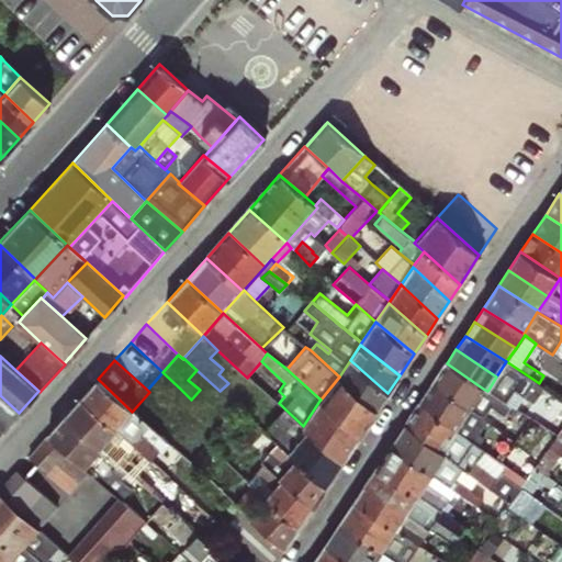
[(377,411),(388,393),(350,360),(339,377),(377,411)]
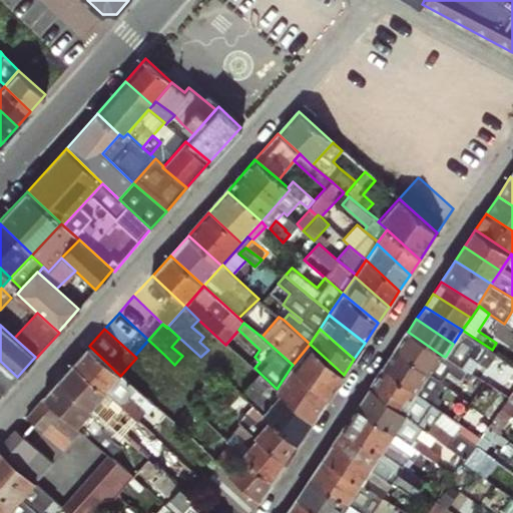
[(497,354),(492,350),(462,330),(453,344),(446,356),(461,366),(467,370),(471,373),(479,361),(487,368),(497,354)]
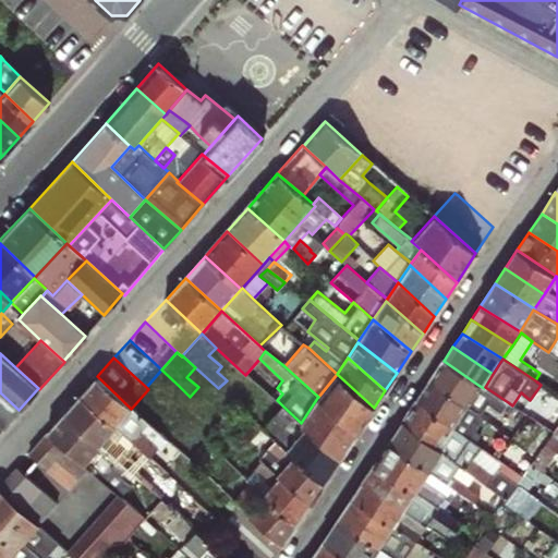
[(444,361),(431,380),(466,405),(480,386),(444,361)]
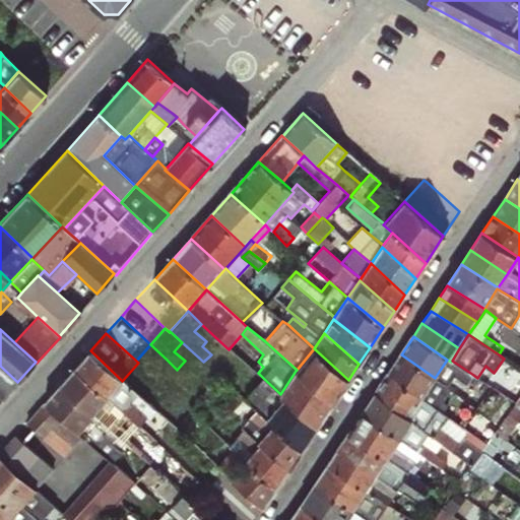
[(330,404),(348,380),(314,348),(297,370),(296,371),(330,404)]
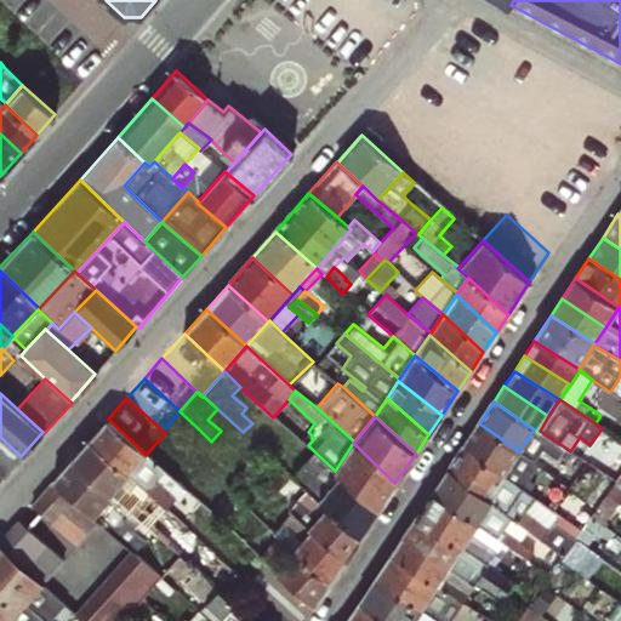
[(146,455),(108,419),(90,439),(129,474),(146,455)]
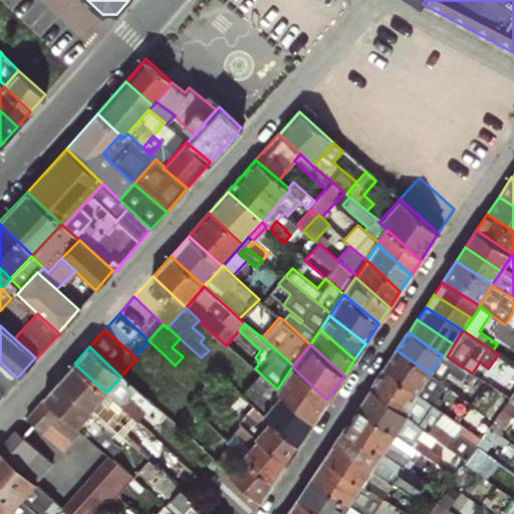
[(397,350),(384,368),(417,393),(417,392),(430,373),(397,350)]
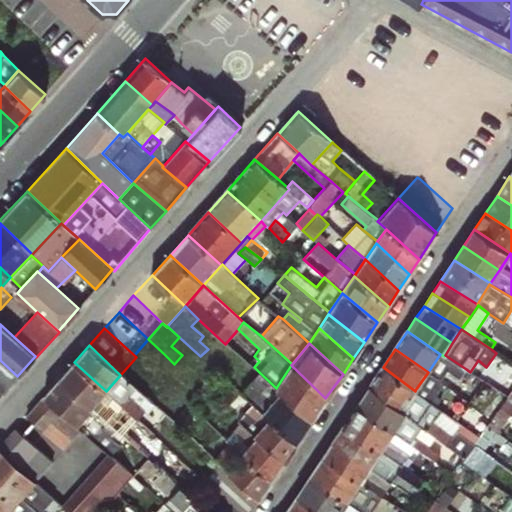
[(459,379),(466,369),(460,365),(445,355),(444,356),(440,354),(428,372),(441,381),(447,371),(459,379)]
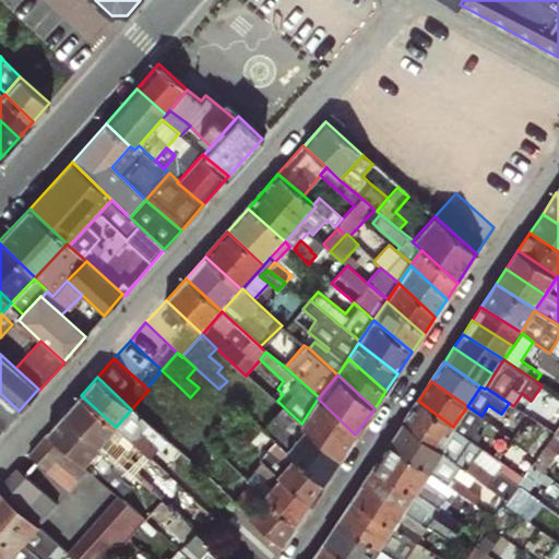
[(176,415),(164,403),(149,390),(132,408),(159,433),(176,415)]
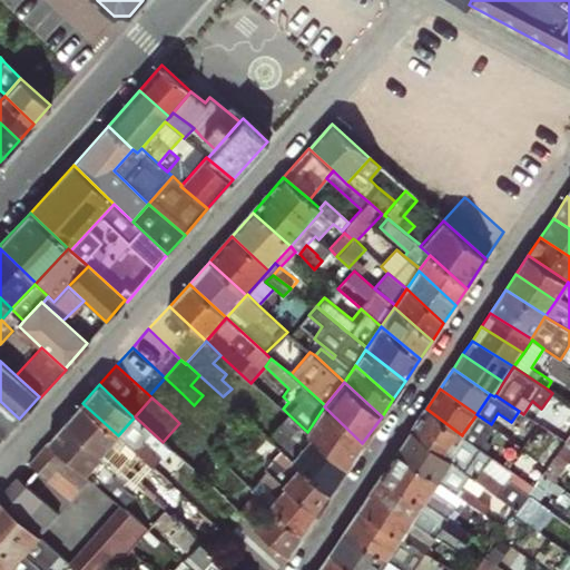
[(0,435),(3,439),(20,419),(19,419),(0,401),(0,435)]
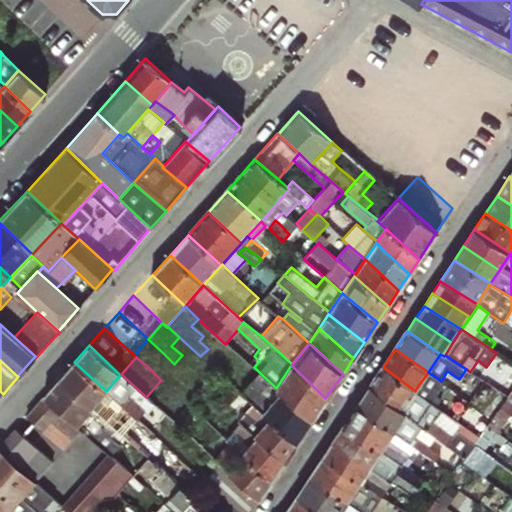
[(106,391),(74,362),(59,379),(91,407),(106,391)]
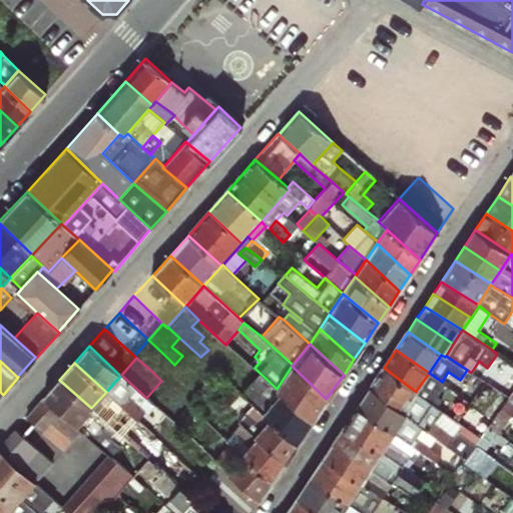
[(312,421),(326,399),(292,366),(277,389),(276,390),(281,393),(312,421)]
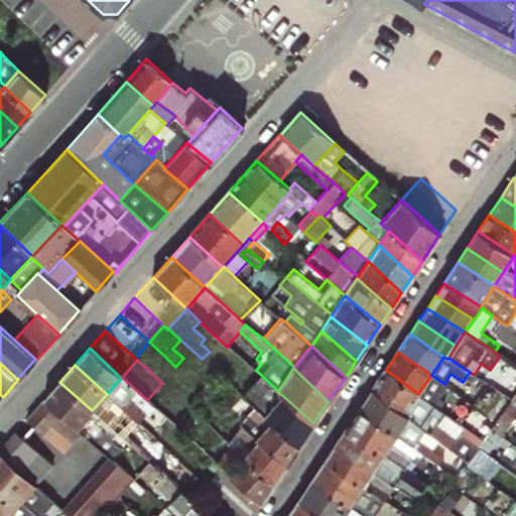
[(213,369),(200,383),(207,388),(219,375),(213,369)]
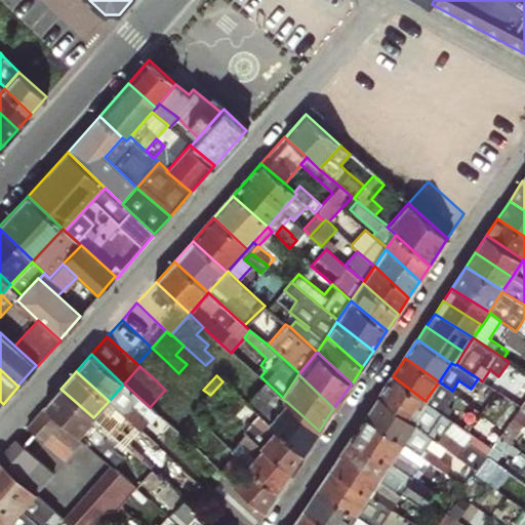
[(393,376),(378,397),(412,421),(426,401),(393,376)]
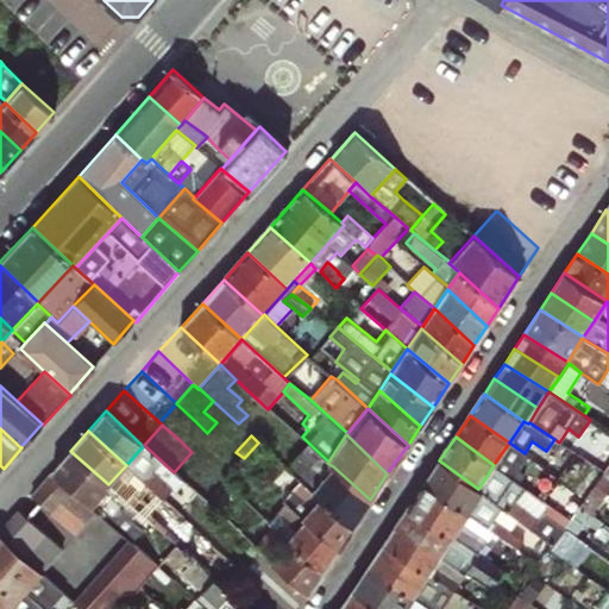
[(328,462),(308,443),(287,469),(280,475),(282,476),(278,479),(292,491),(301,481),(312,490),(333,466),(327,463),(328,462)]
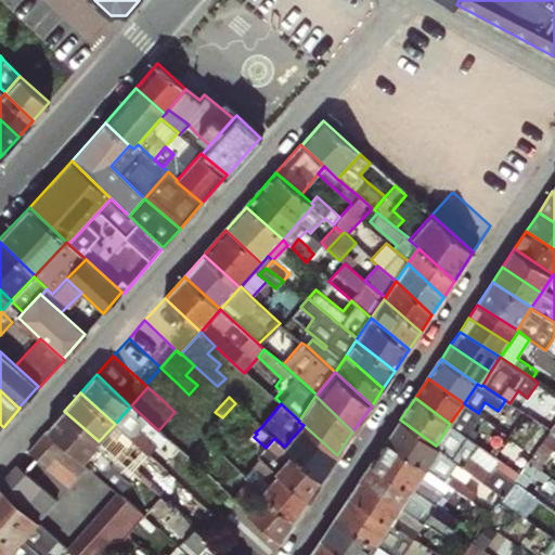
[(480,414),(478,413),(464,403),(450,423),(467,435),(480,414)]
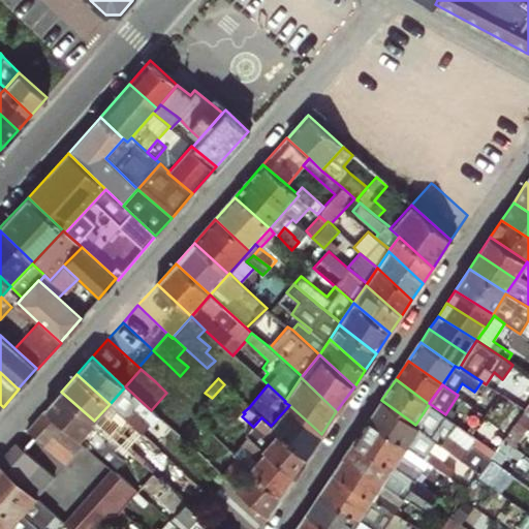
[(151,410),(125,386),(124,387),(110,404),(141,433),(149,425),(152,427),(159,418),(151,410)]
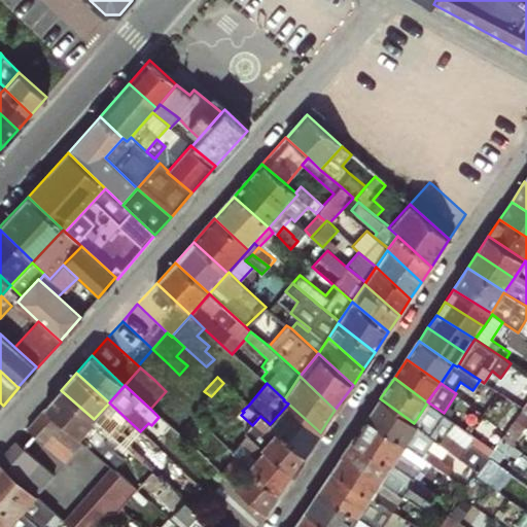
[(94,419),(61,390),(44,408),(79,437),(95,421),(96,421),(94,419)]
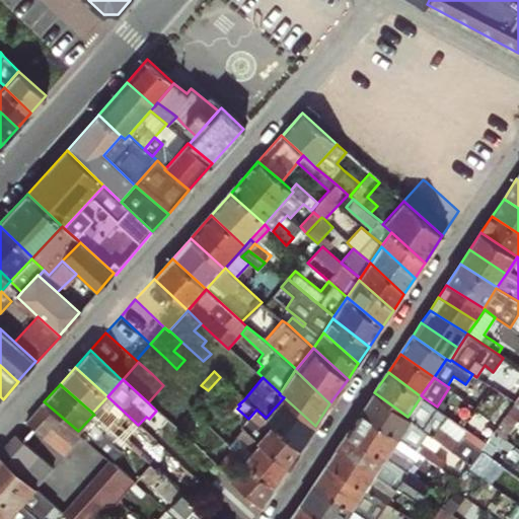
[(374,392),(362,411),(399,438),(411,422),(412,420),(408,417),(374,392)]
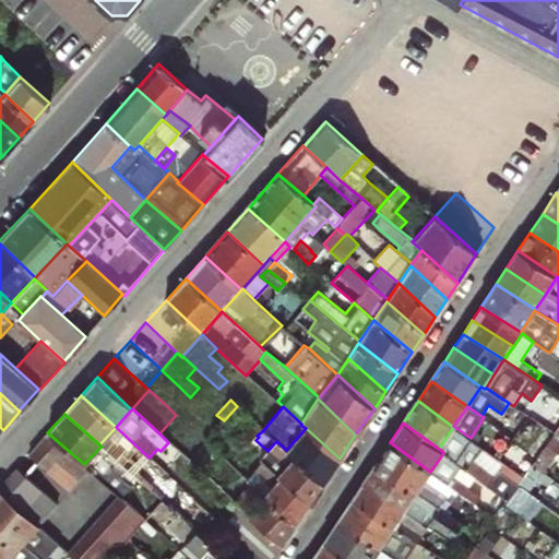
[(523,475),(471,438),(453,426),(453,427),(439,449),(443,452),(442,454),(476,478),(506,501),(518,484),(523,475)]
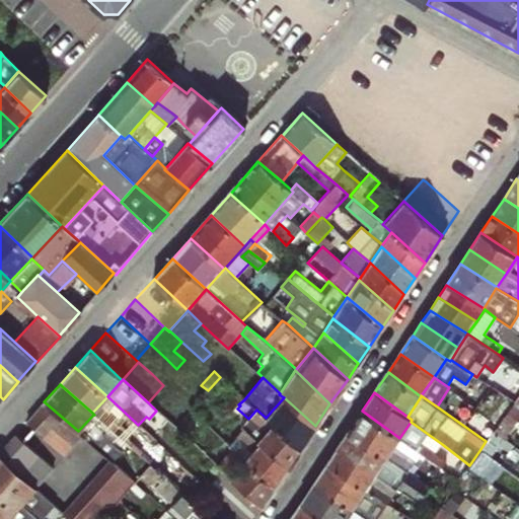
[(518,395),(494,431),(505,438),(518,418),(518,395)]
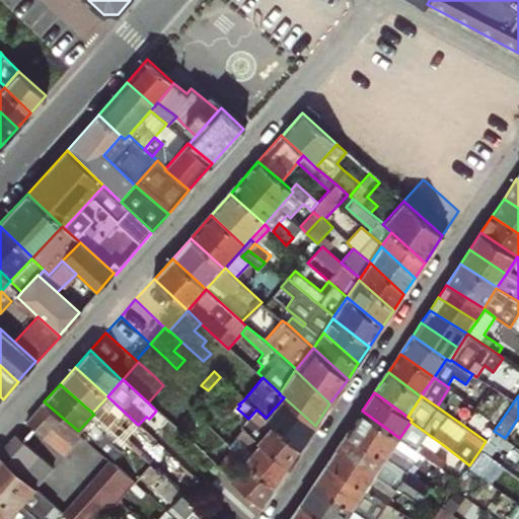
[(138,425),(107,396),(92,413),(94,415),(93,415),(123,442),(133,450),(140,455),(143,452),(128,438),(138,425)]
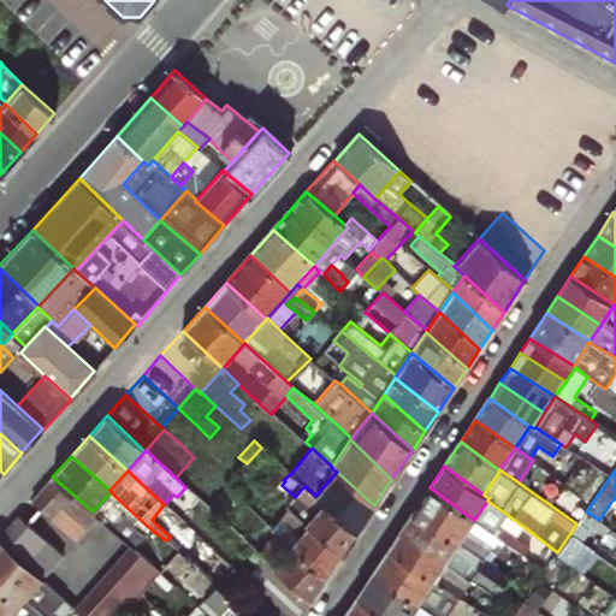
[(355,534),(374,505),(337,472),(315,496),(314,497),(323,504),(355,534)]
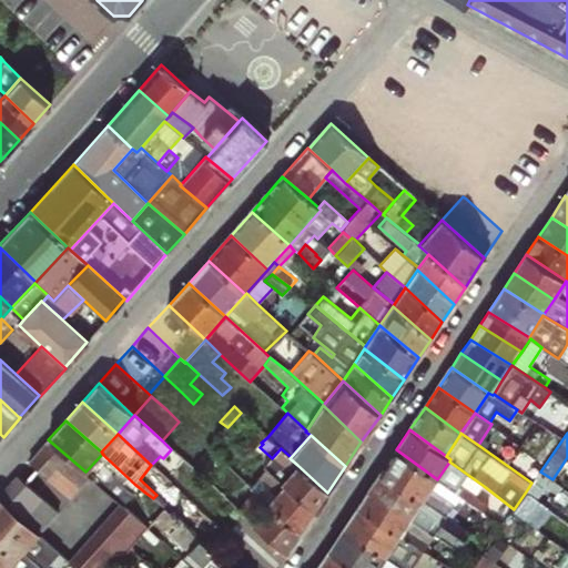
[(85,472),(48,439),(28,462),(70,499),(90,477),(85,472)]
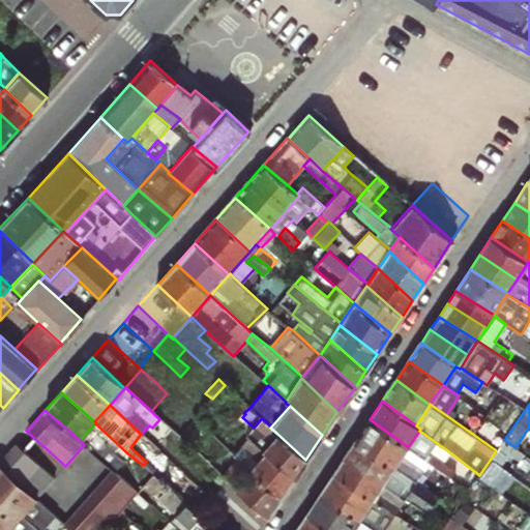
[(262,418),(254,428),(247,435),(248,436),(263,449),(277,434),(270,428),(271,427),(262,418)]
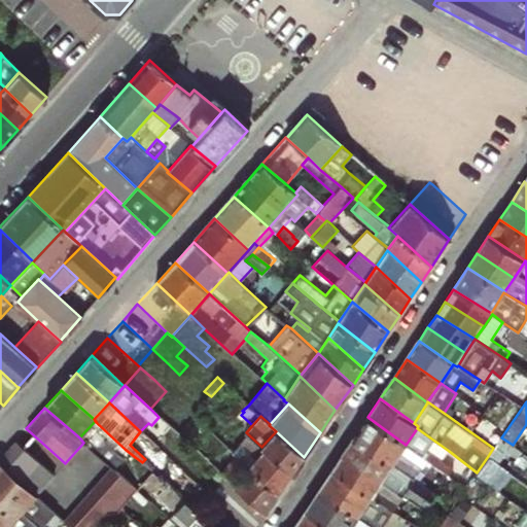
[(194,417),(179,435),(188,444),(204,425),(194,417)]
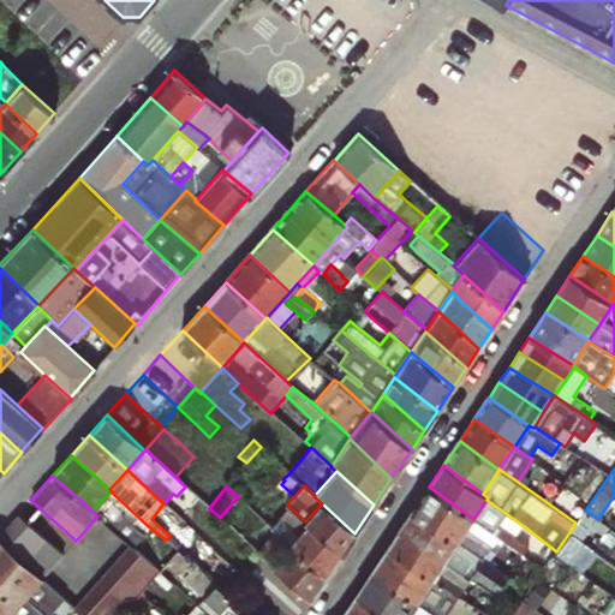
[(429,487),(412,512),(458,543),(473,519),(429,487)]
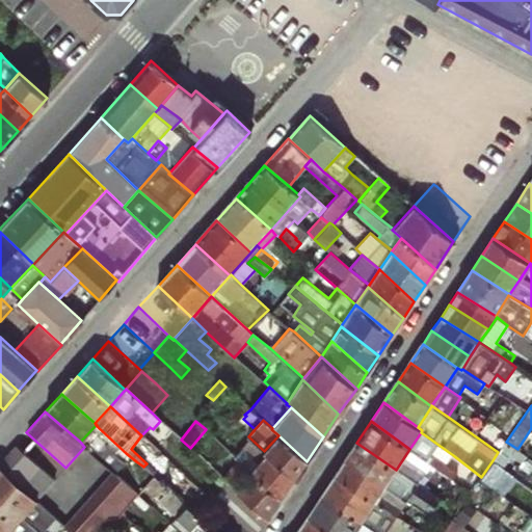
[(96,425),(80,442),(84,447),(112,472),(113,474),(115,472),(125,461),(122,459),(126,453),(96,425)]
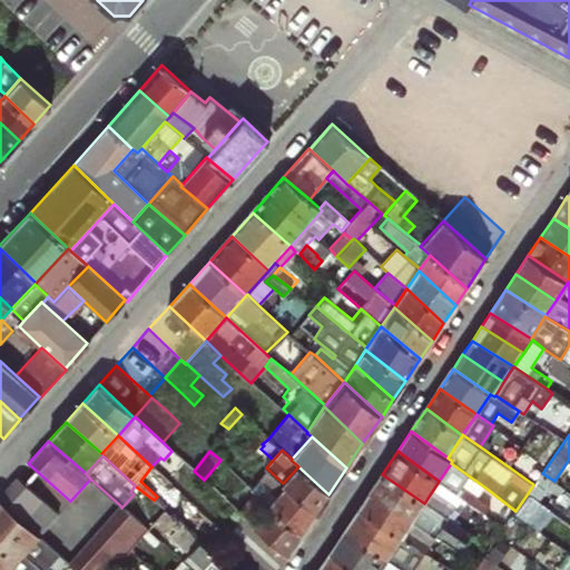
[(480,497),(485,488),(451,463),(439,481),(467,501),(483,513),(490,504),(480,497)]
